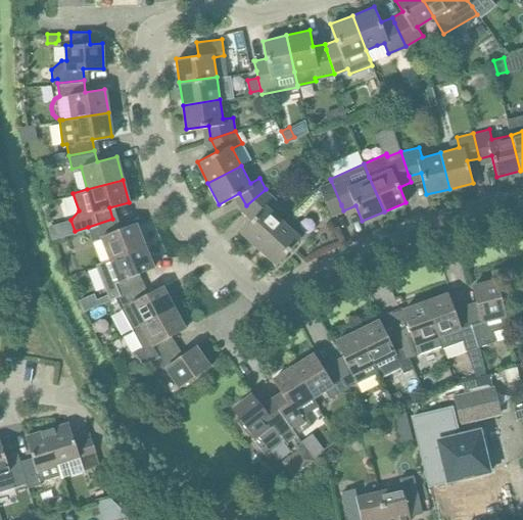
[(341,205),(331,181),(319,186),(329,209),(341,205)]
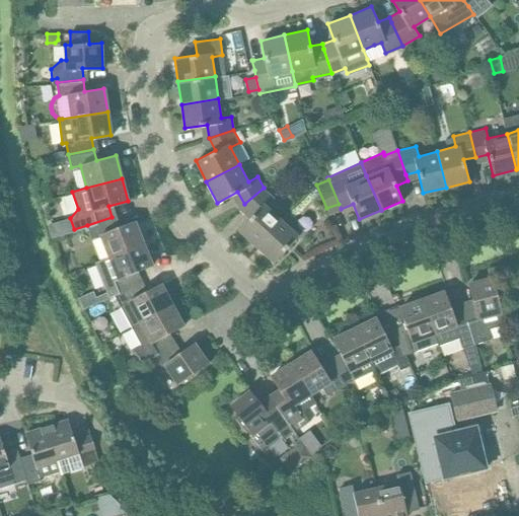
[(238,230),(257,247),(283,220),(267,206),(274,198),(264,188),(244,204),(253,213),(238,230)]
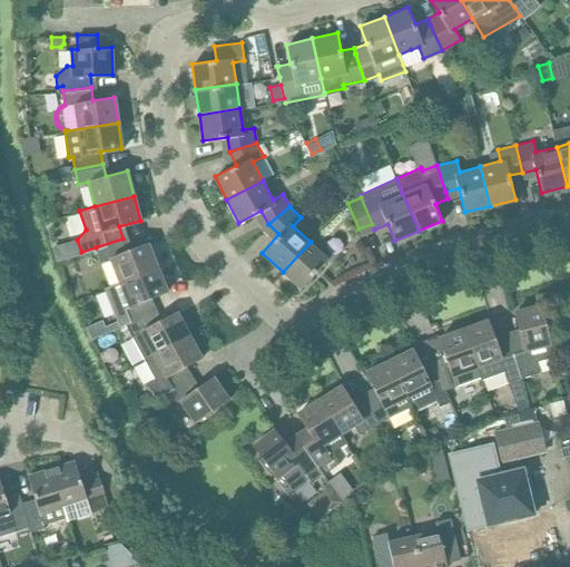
[(110,257),(120,281),(157,266),(147,242),(127,251),(123,238),(96,247),(100,261),(110,257)]
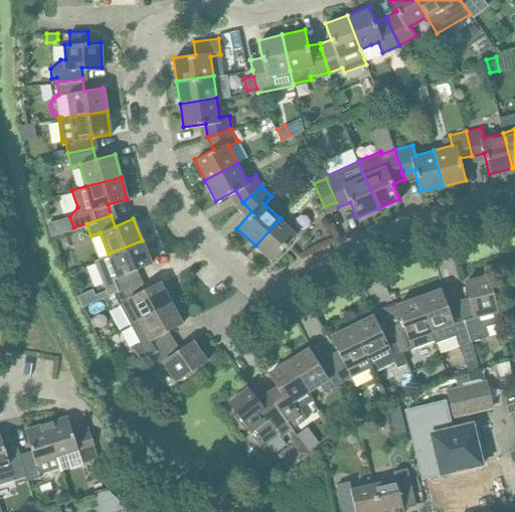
[(296,232),(281,218),(255,245),(272,260),(296,232)]
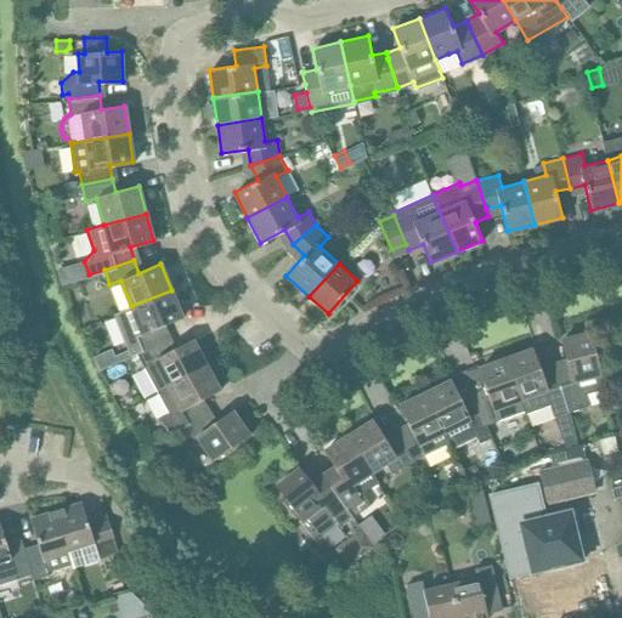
[(131,306),(114,313),(130,355),(137,351),(165,338),(159,325),(182,317),(171,290),(131,306)]
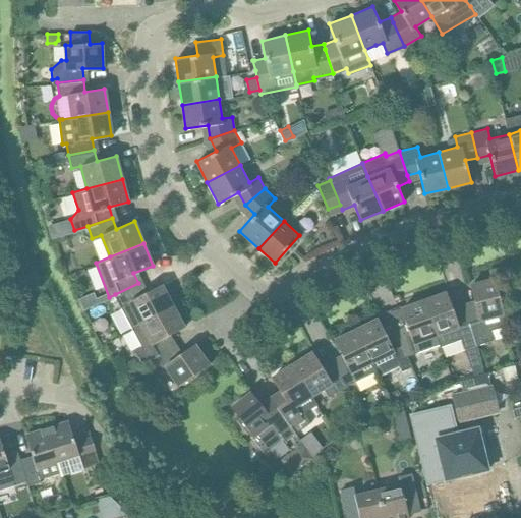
[(475,303),(464,306),(476,345),(495,340),(491,330),(507,325),(494,278),(470,284),(475,303)]
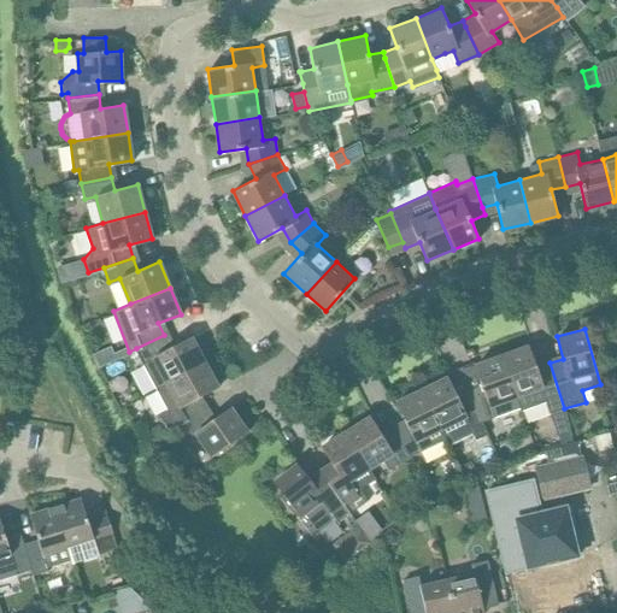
[(170,348),(164,335),(136,348),(144,363),(153,357),(166,382),(205,361),(191,336),(170,348)]
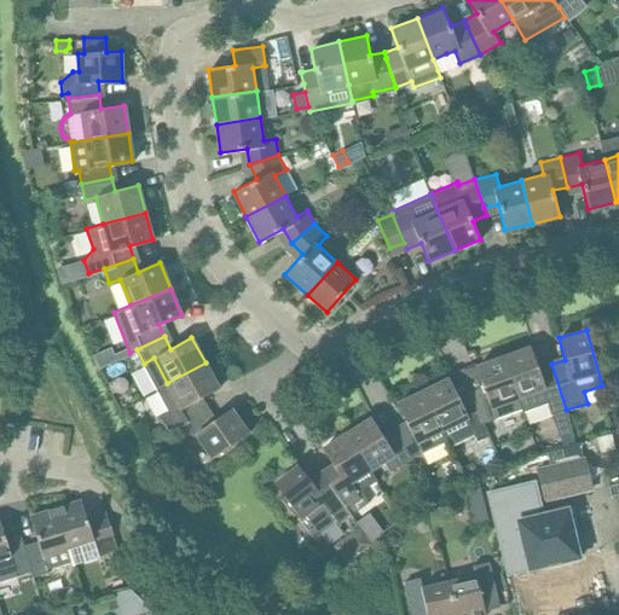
[(503,355),(522,407),(524,411),(549,402),(553,415),(566,410),(551,364),(538,369),(530,346),(503,355)]
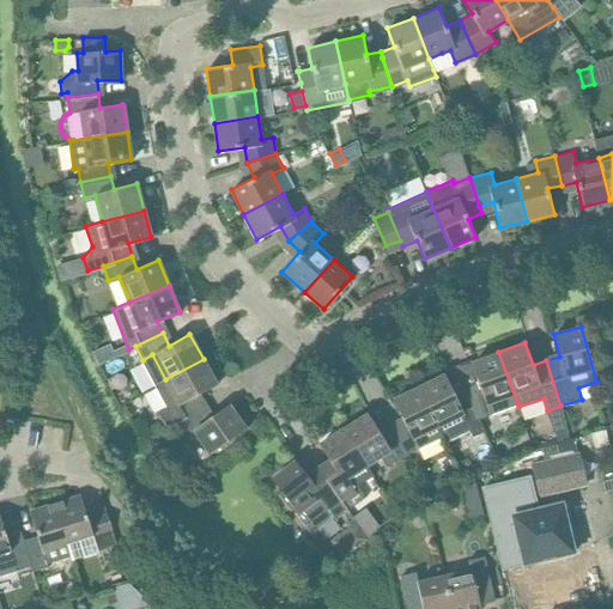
[(467,390),(479,418),(491,413),(517,403),(498,352),(472,361),(480,384),(467,390)]
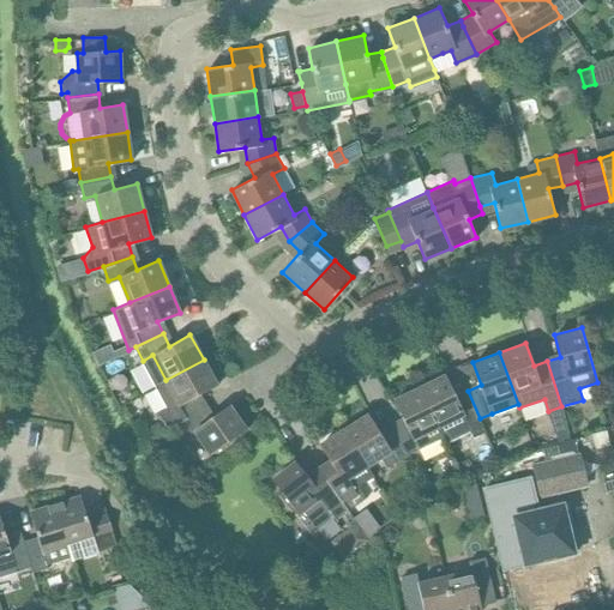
[(204,360),(166,380),(155,385),(167,408),(158,411),(168,428),(176,423),(203,406),(196,396),(217,384),(204,360)]
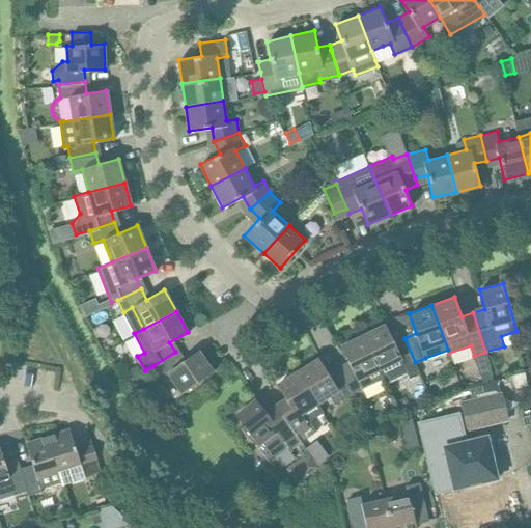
[(385,324),(363,335),(380,368),(384,377),(386,382),(406,372),(409,378),(420,372),(415,362),(404,338),(394,342),(385,324)]
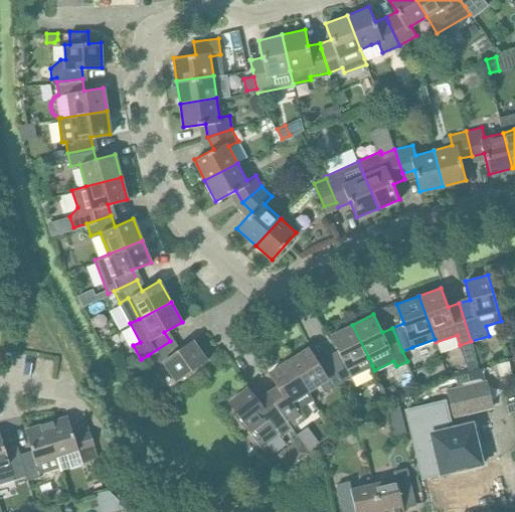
[(340,353),(330,358),(342,381),(351,376),(372,365),(368,357),(352,325),(331,335),(340,353)]
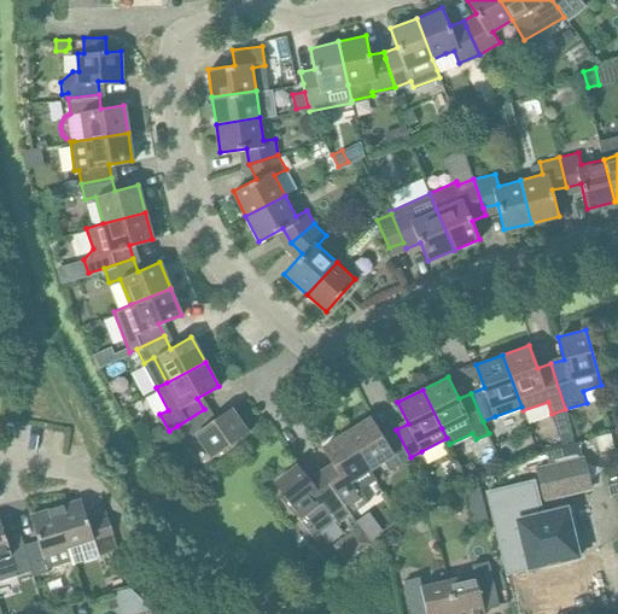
[(604,393),(606,405),(616,404),(612,392),(604,393)]
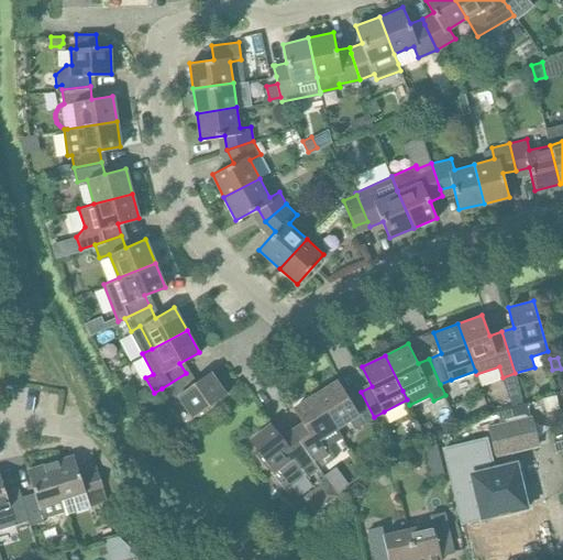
[(192,384),(186,373),(162,388),(169,401),(178,394),(194,416),(225,393),(210,371),(192,384)]
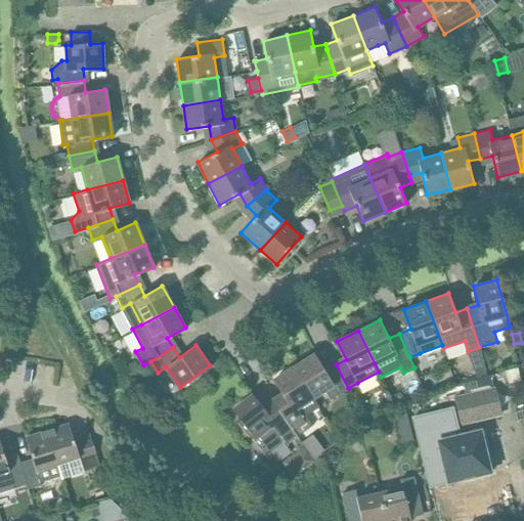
[(348,388),(336,364),(324,371),(314,353),(294,366),(313,397),(314,396),(325,390),(331,398),(338,393),(348,388)]
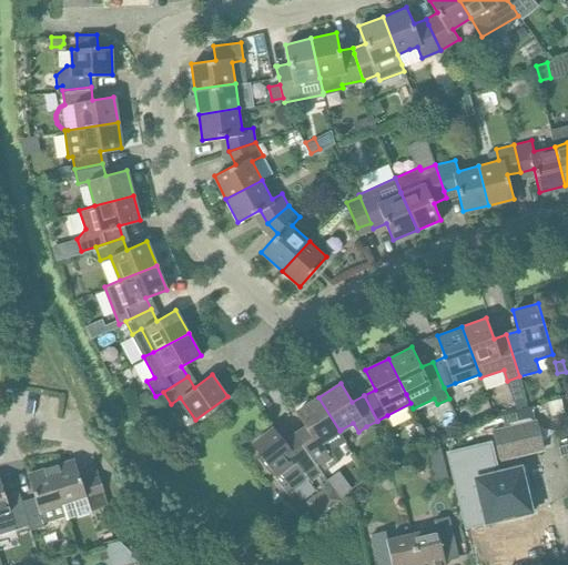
[(341,430),(340,431),(318,397),(296,411),(305,425),(294,433),(322,472),(338,460),(332,449),(346,440),(341,430)]
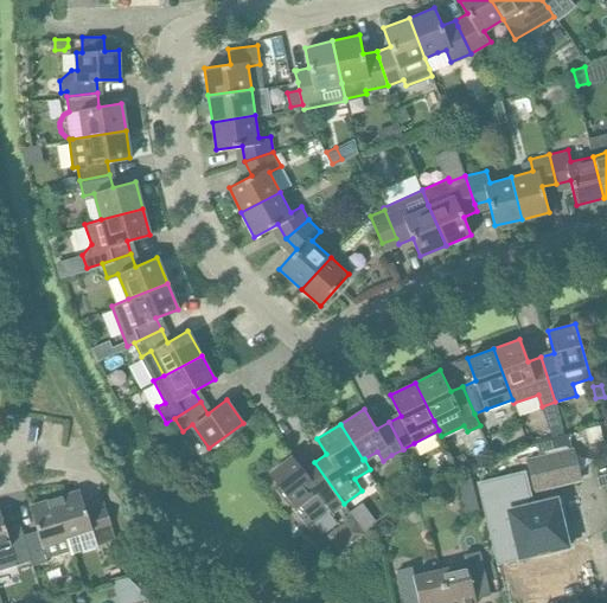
[(541,456),(528,459),(535,488),(580,478),(580,476),(573,448),(572,449),(541,456)]
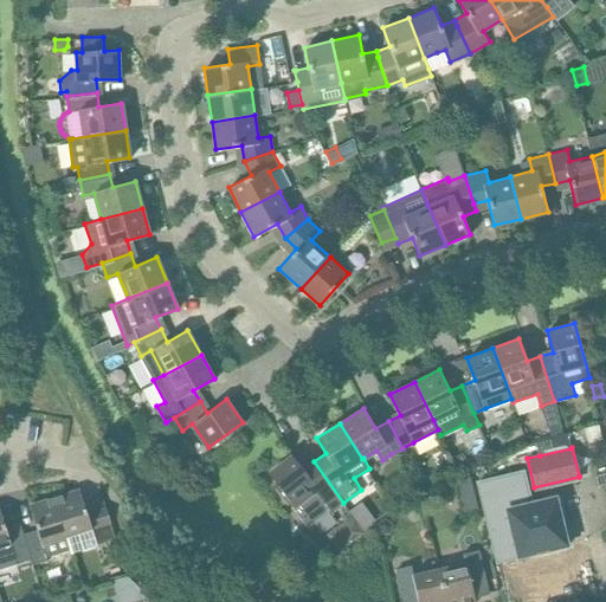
[(288,504),(291,500),(295,505),(292,506),(308,526),(329,510),(331,512),(343,503),(314,461),(303,468),(292,455),(269,472),(278,484),(275,487),(288,504)]
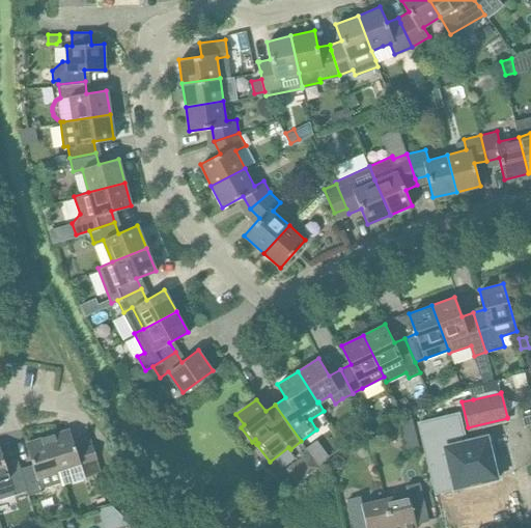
[(458,411),(419,420),(434,485),(462,479),(463,483),(470,482),(471,483),(480,481),(479,479),(499,475),(499,474),(495,459),(492,460),(491,452),(490,451),(494,451),(490,435),(466,440),(458,411)]
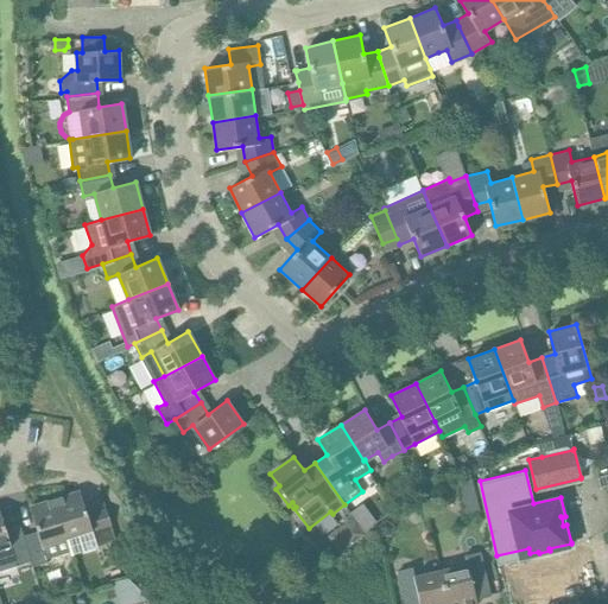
[(73,553),(116,539),(107,508),(88,514),(80,490),(55,497),(71,550),(73,553)]
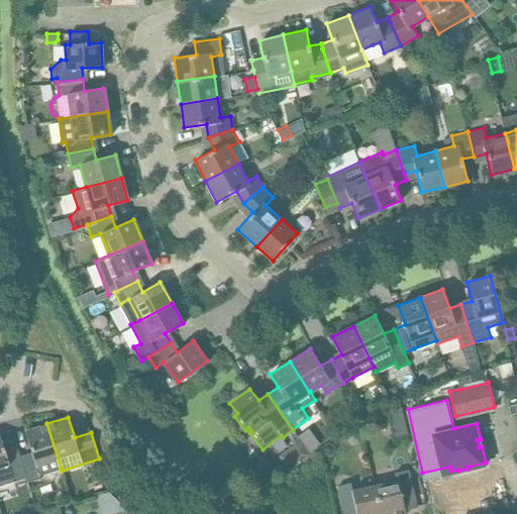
[(31,450),(20,454),(25,474),(28,481),(40,477),(39,475),(61,468),(46,423),(25,430),(31,450)]
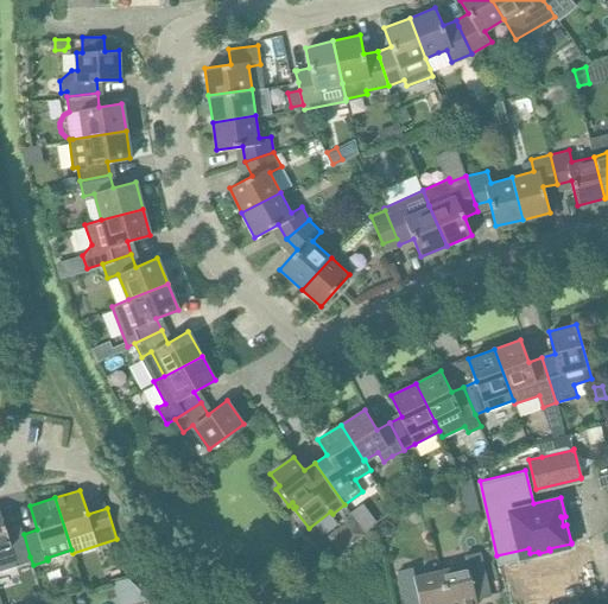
[(0,509),(0,565),(30,557),(20,525),(6,529),(0,509)]
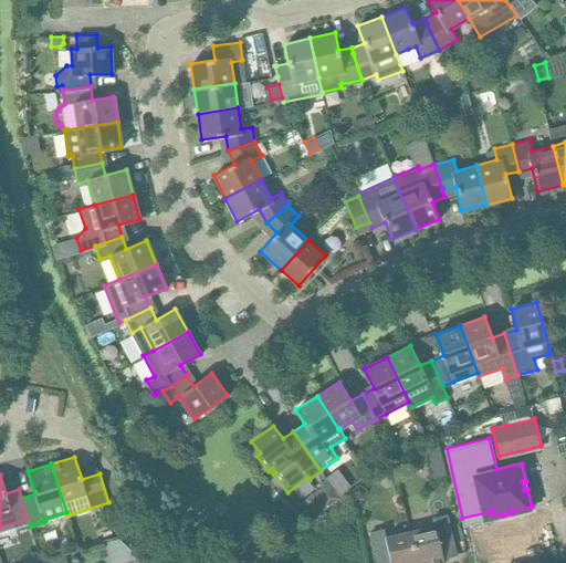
[(435,525),(410,531),(417,562),(439,562),(444,562),(443,558),(456,554),(447,512),(432,515),(435,525)]
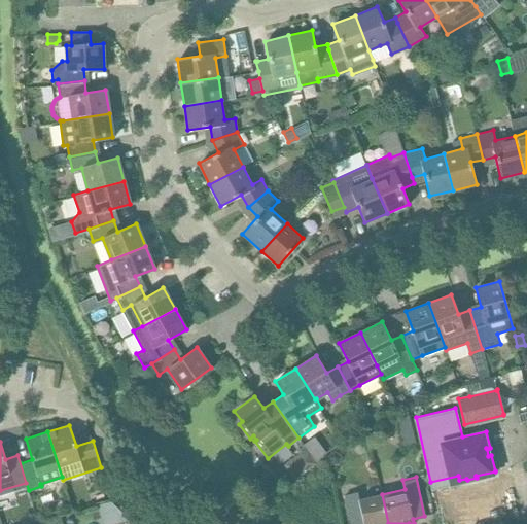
[(388,523),(382,494),(359,499),(358,491),(345,493),(351,523),(388,523)]
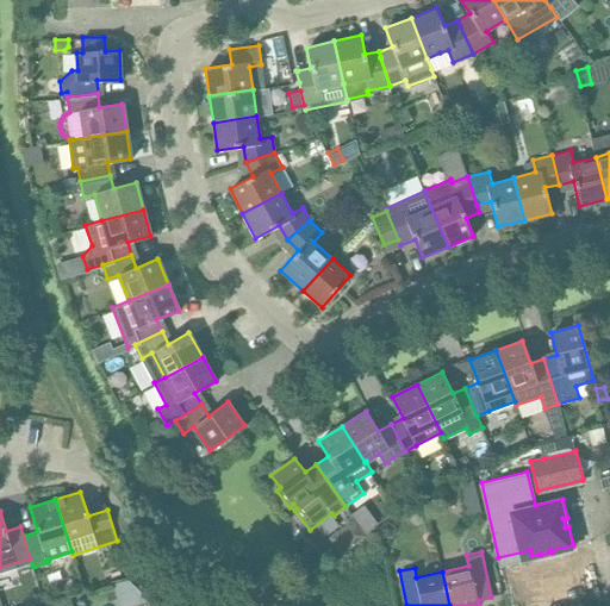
[(41,592),(29,595),(31,605),(35,605),(44,604),(41,592)]
